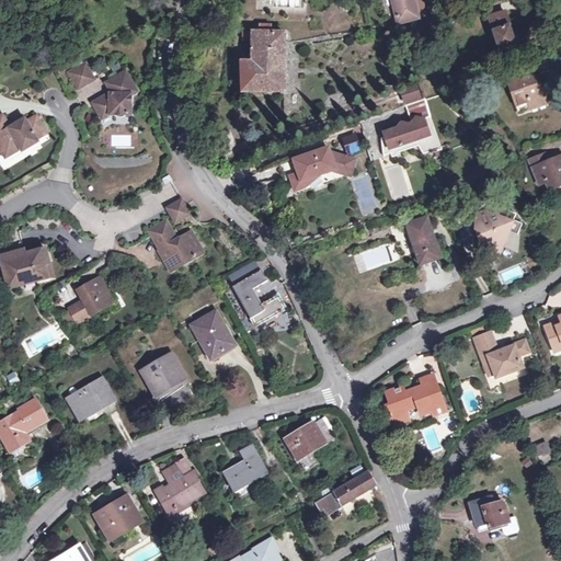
[(422,0),(392,0),(400,24),(426,18),(422,0)]
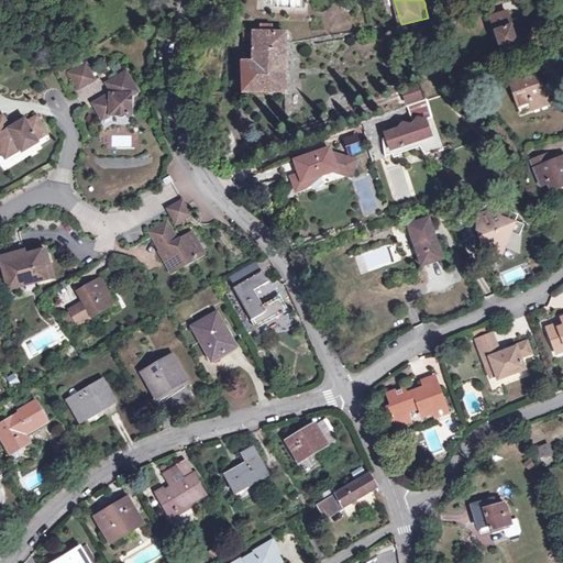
[(490,18),(501,51),(518,45),(506,12),(490,18)]
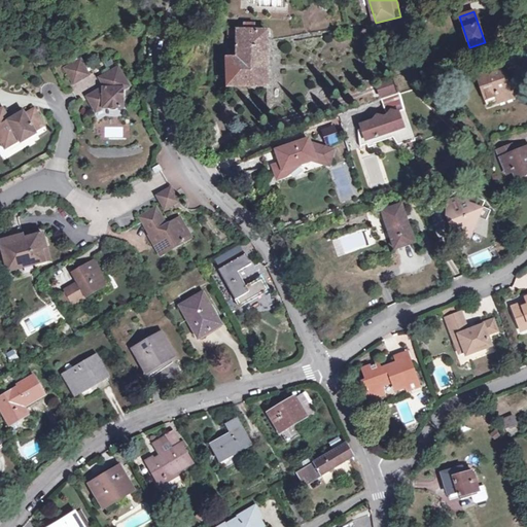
[(229,32),(229,38),(238,38),(238,59),(227,59),(229,86),(268,86),(268,33),(259,33),(259,27),(249,27),(249,29),(241,29),(241,32),(229,32)]
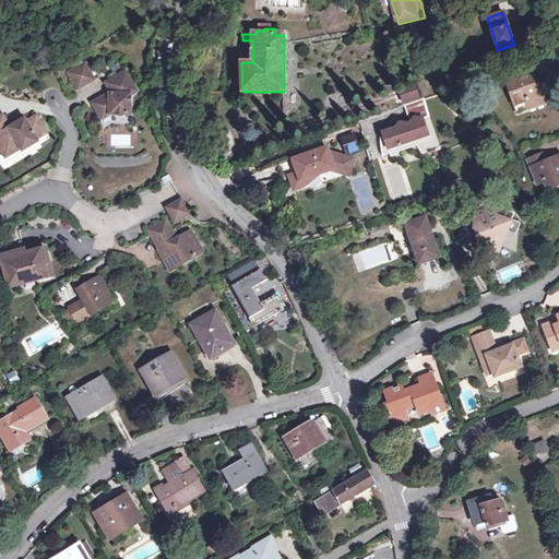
[(86,66),(79,70),(87,85),(95,81),(86,66)]
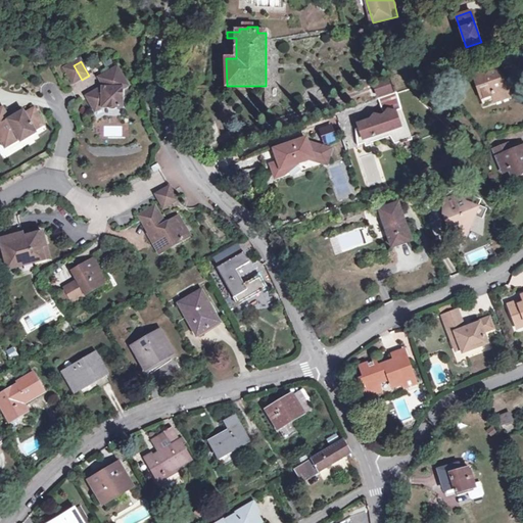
[(472,70),(482,98),(491,95),(494,102),(508,97),(507,93),(521,87),(515,72),(502,76),(496,62),(472,70)]
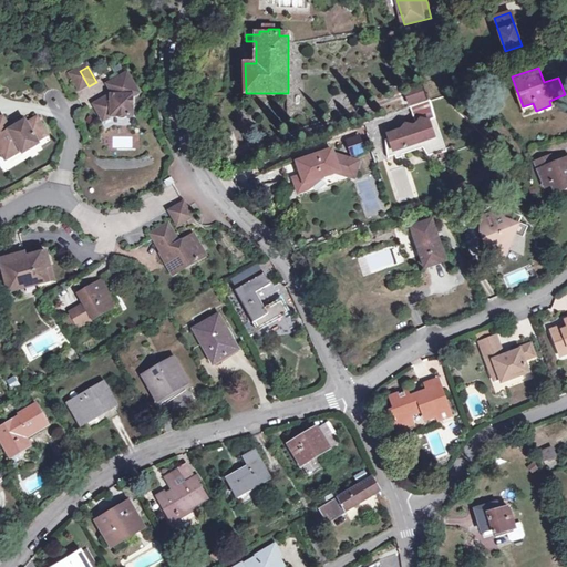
[(89,86),(80,71),(71,75),(80,91),(89,86)]
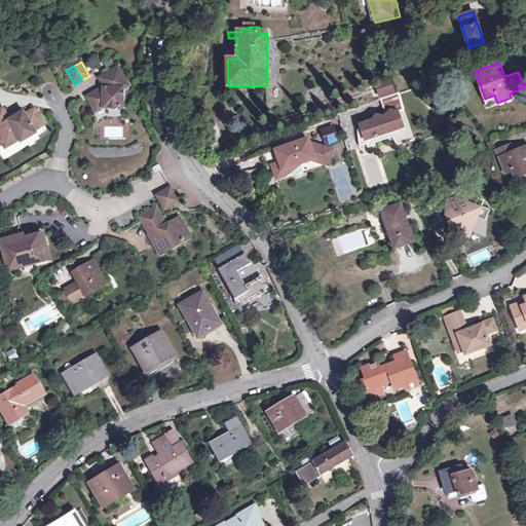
[(123,109),(123,91),(129,88),(119,70),(102,80),(105,86),(105,91),(89,101),(97,113),(103,109),(123,109)]
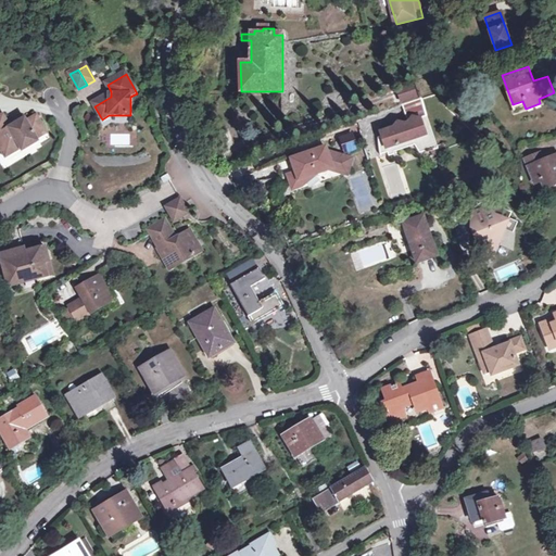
[(395,89),(401,102),(416,97),(412,84),(395,89)]
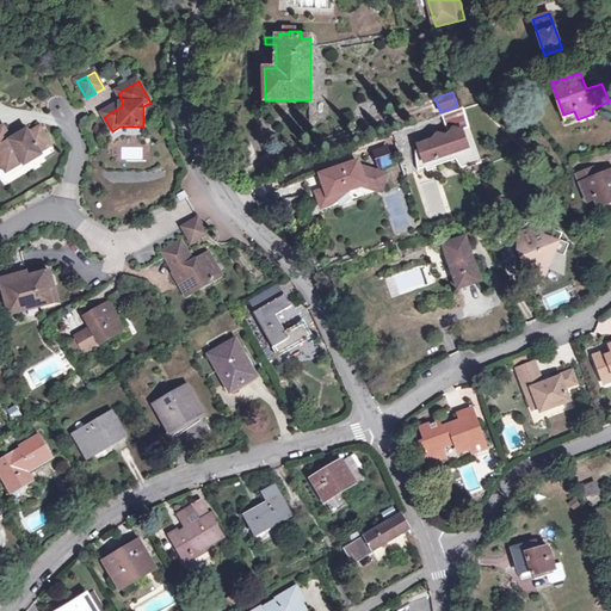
[(468,128),(462,109),(439,117),(445,135),(438,135),(432,140),(418,146),(419,149),(414,152),(418,170),(425,167),(426,172),(432,170),(432,167),(455,159),(461,167),(467,165),(467,167),(481,162),(468,128)]
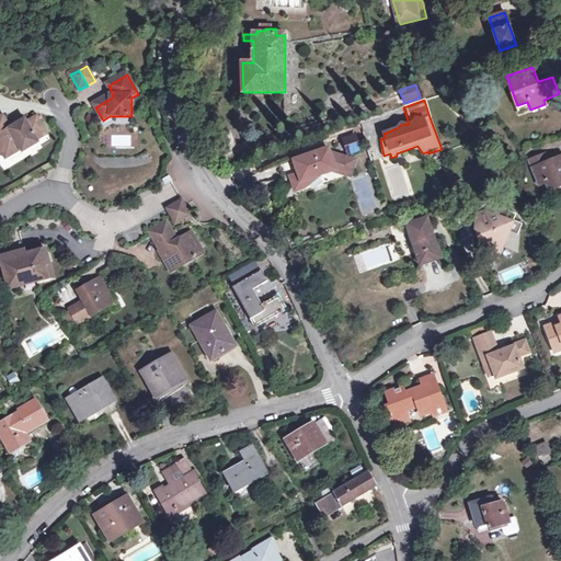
[(527,102),(517,105),(519,113),(530,110),(527,102)]
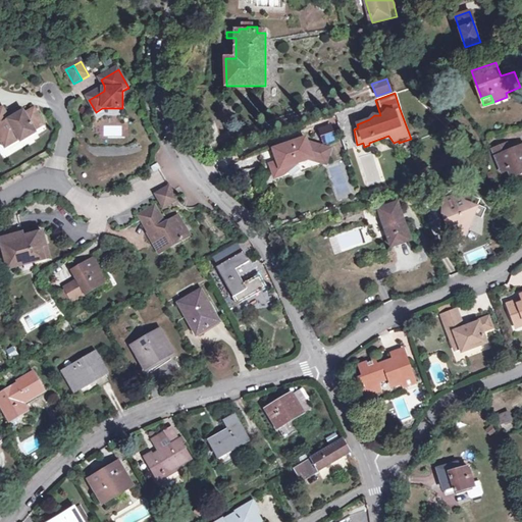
[(0,109),(0,139),(2,143),(9,139),(13,143),(19,140),(21,143),(37,134),(35,131),(44,125),(34,109),(24,114),(22,111),(19,113),(12,117),(8,120),(2,108),(0,109)]
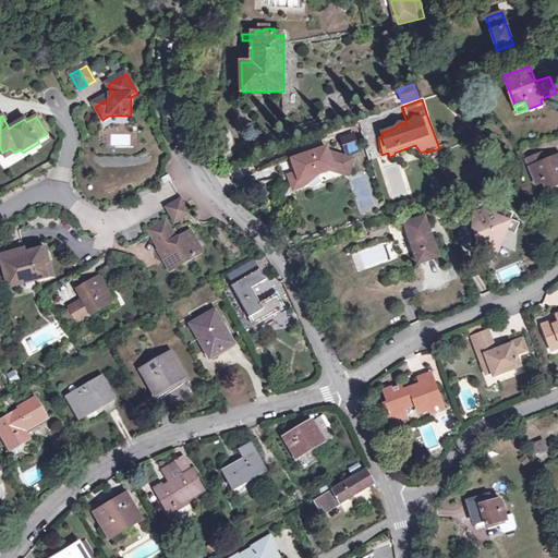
[(338,136),(342,153),(356,149),(352,132),(338,136)]
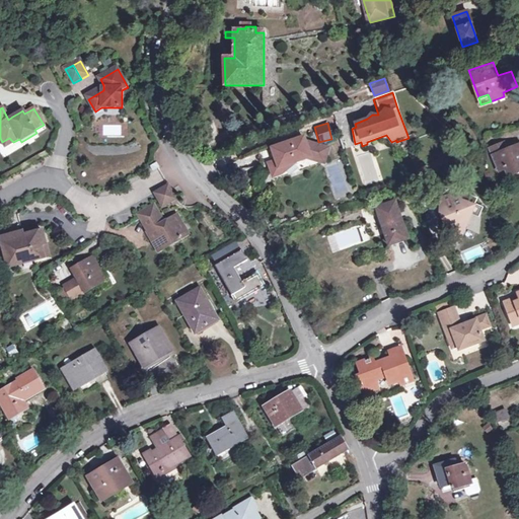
[(9,138),(2,142),(1,142),(5,149),(13,144),(13,142),(9,138)]
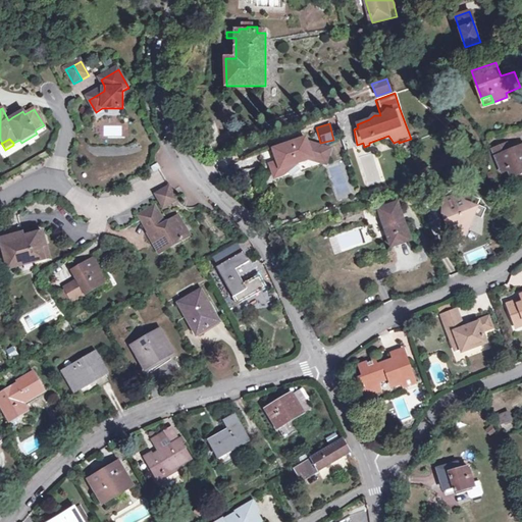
[(265,168),(271,166),(277,183),(326,166),(331,152),(308,144),(307,141),(260,156),(265,168)]
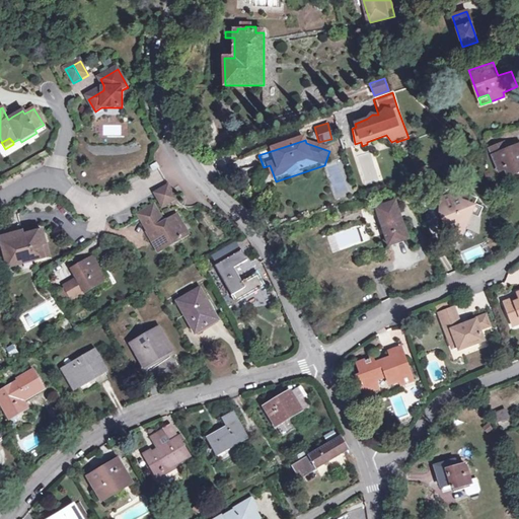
[(518,150),(517,152),(515,146),(493,156),(499,170),(504,168),(508,176),(518,171),(518,150)]
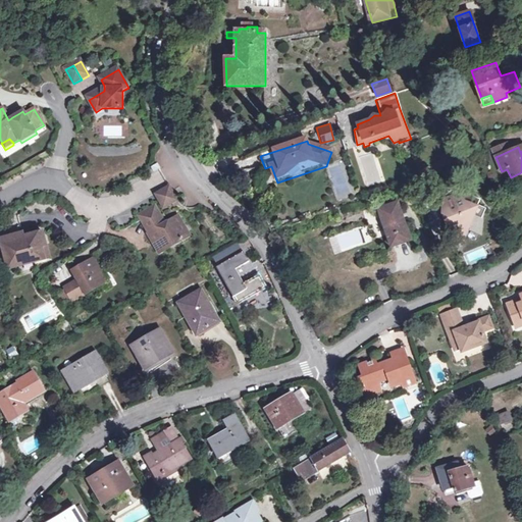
[(169,188),(162,192),(169,207),(177,202),(169,188)]
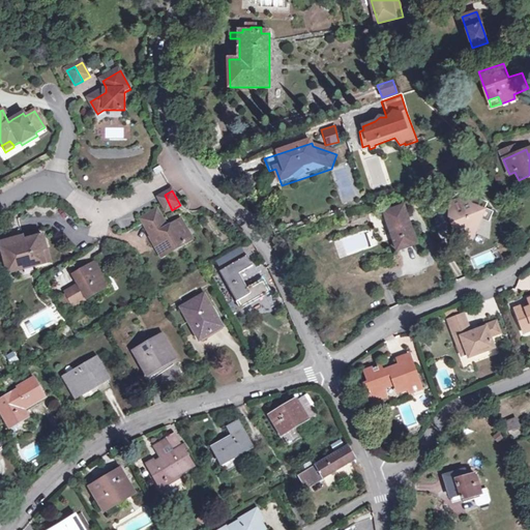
[(464,229),(467,239),(472,237),(483,210),(470,204),(471,202),(468,194),(449,201),(452,209),(451,210),(453,215),(450,216),(455,232),(464,229)]
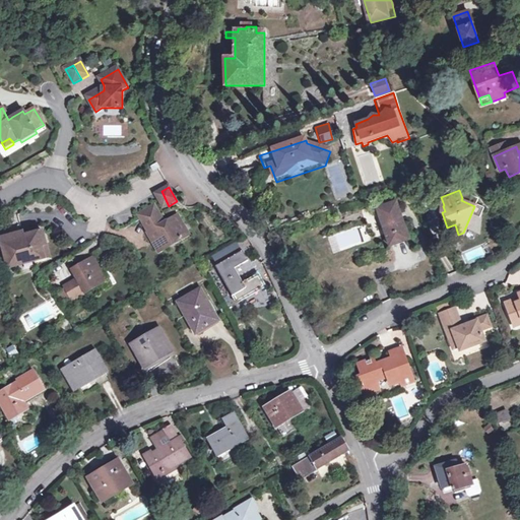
[(169,206),(161,191),(155,195),(164,208),(169,206)]
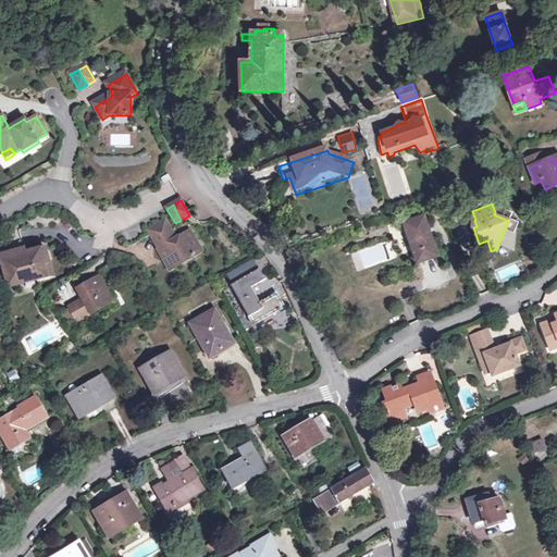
[(418,263),(438,256),(424,214),(404,222),(418,263)]
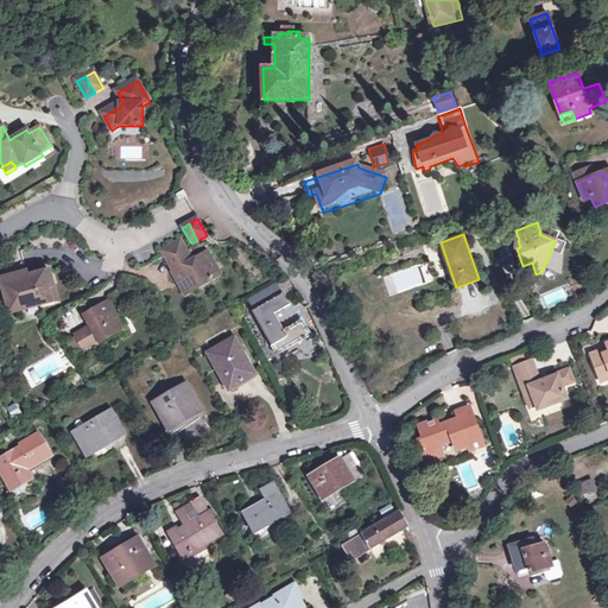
[(175,273),(182,285),(188,282),(192,284),(197,292),(222,277),(209,254),(195,263),(182,240),(163,252),(166,258),(168,257),(177,272),(175,273)]
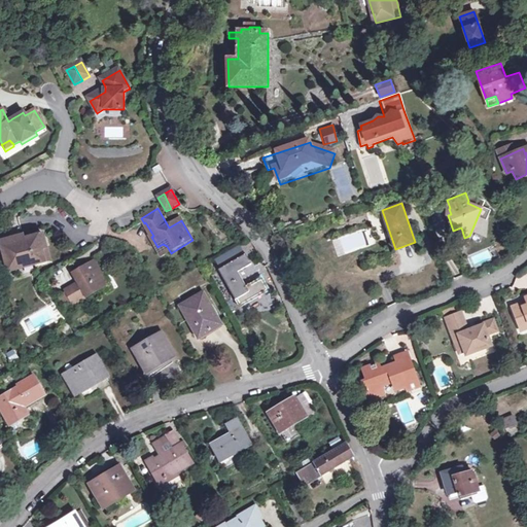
[(14,236),(14,239),(23,237),(18,218),(5,222),(8,237),(14,236)]
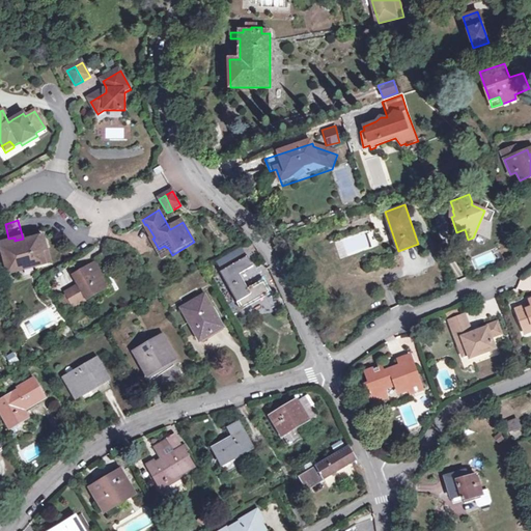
[(383,222),(378,224),(384,243),(389,241),(383,222)]
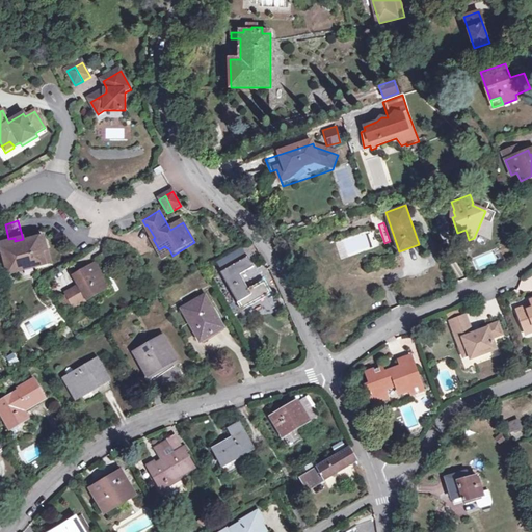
[(17,245),(15,241),(1,245),(8,275),(23,272),(22,270),(34,266),(34,268),(46,265),(43,253),(47,251),(44,238),(24,243),(17,245)]
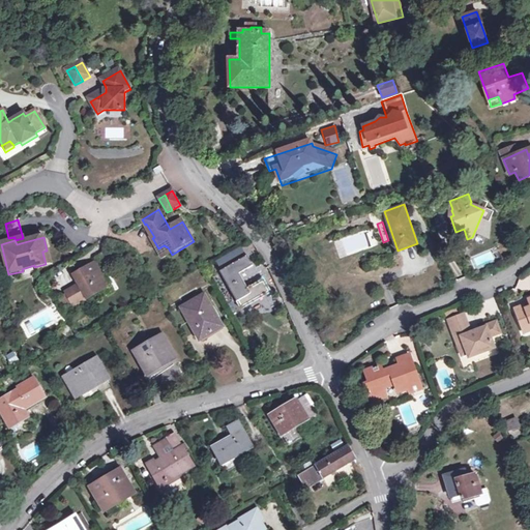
[(164,245),(158,248),(165,259),(172,255),(168,247),(164,245)]
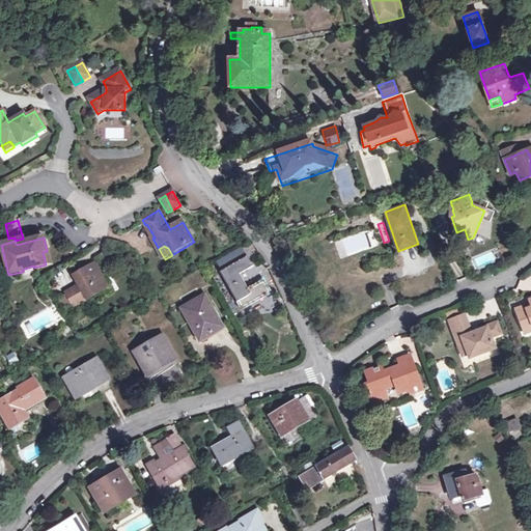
[(217,259),(223,271),(247,256),(241,246),(217,259)]
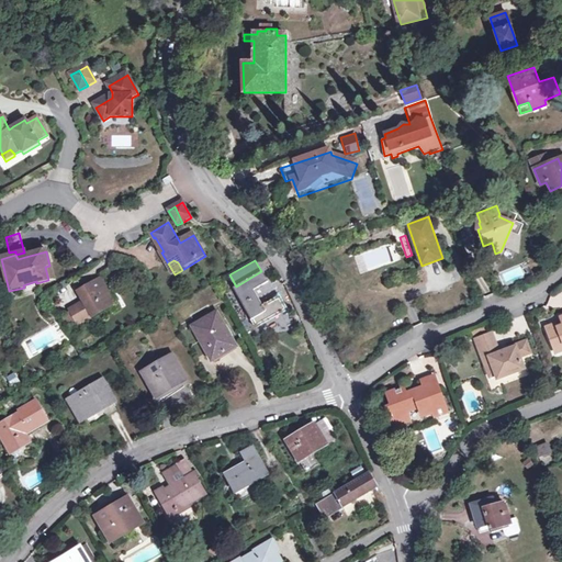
[(261,271),(236,287),(233,288),(256,328),(279,315),(271,300),(261,305),(253,290),(268,281),(262,271),(261,271)]
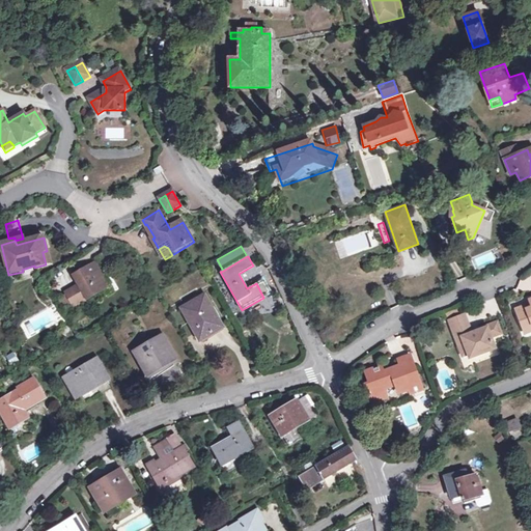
[(88,300),(105,290),(101,283),(105,281),(94,264),(75,276),(80,286),(65,294),(73,306),(87,299),(88,300)]
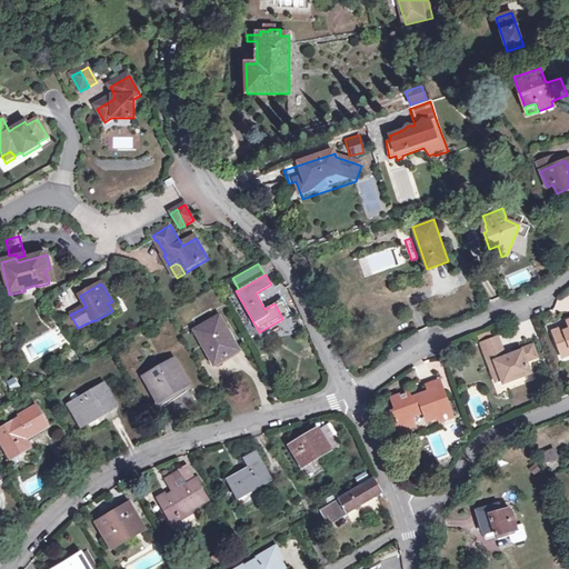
[(275,303),(282,319),(291,315),(282,299),(275,303)]
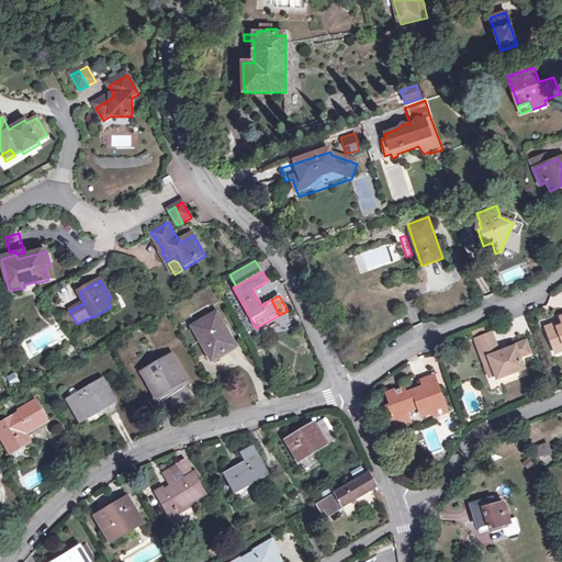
[(107,300),(111,307),(115,304),(111,298),(107,300)]
